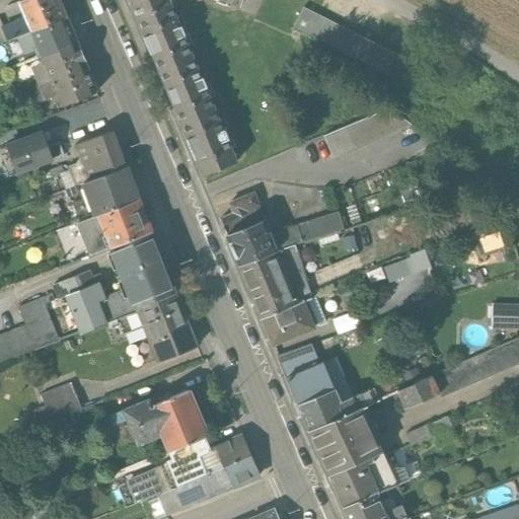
[(59,0),(25,0),(19,3),(26,19),(31,31),(66,17),(59,0)]
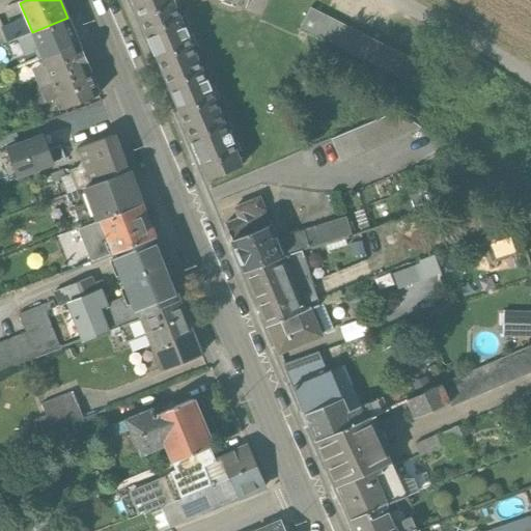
[(131,0),(197,159),(198,158),(207,179),(220,175),(220,176),(233,171),(232,169),(243,165),(233,142),(232,142),(227,131),(228,131),(212,89),(211,90),(188,36),(189,35),(186,27),(185,27),(173,0),(172,0),(222,0),(224,0),(227,0),(246,6),(247,0),(131,0)]
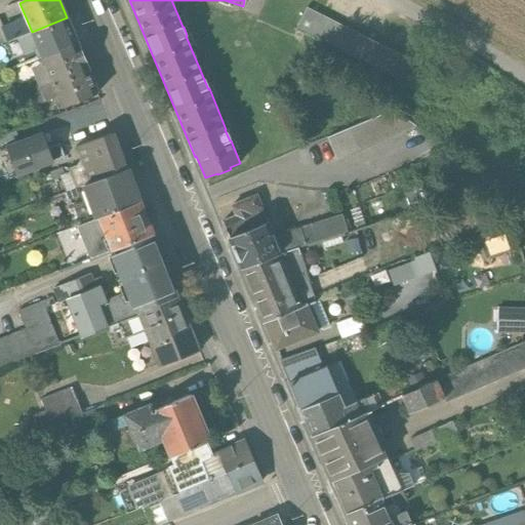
[(422,66),(307,7),(295,28),(412,87),(422,66)]
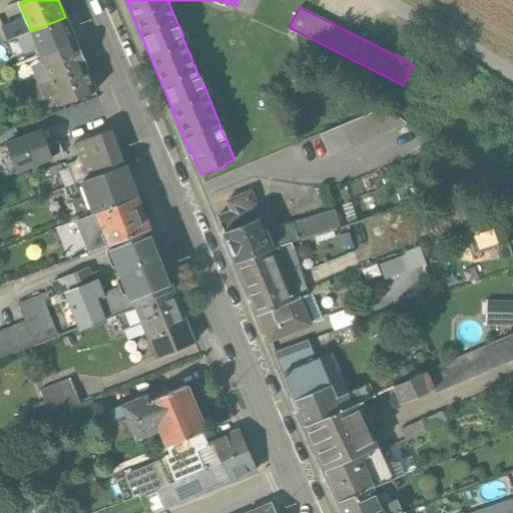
[(65,17),(31,31),(35,41),(40,55),(75,41),(65,17)]
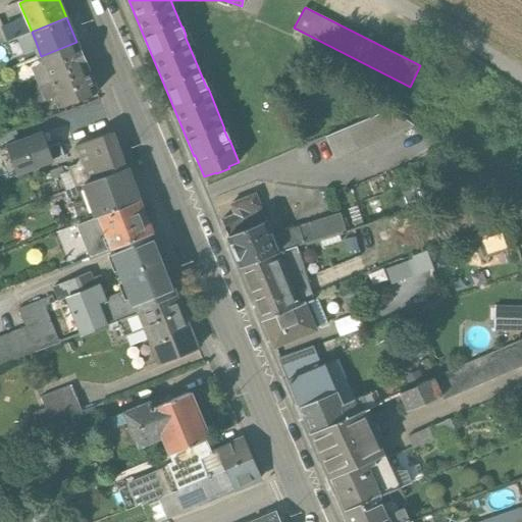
[(27,19),(14,24),(19,37),(32,32),(27,19)]
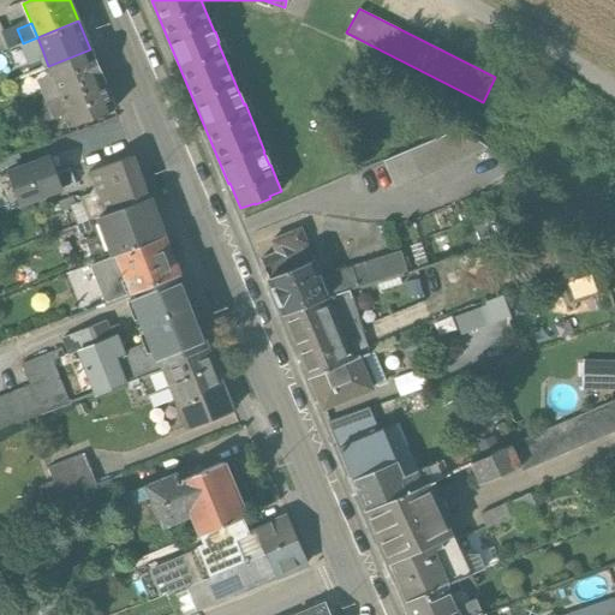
[(4,34),(1,35),(4,40),(7,49),(23,43),(17,29),(4,34)]
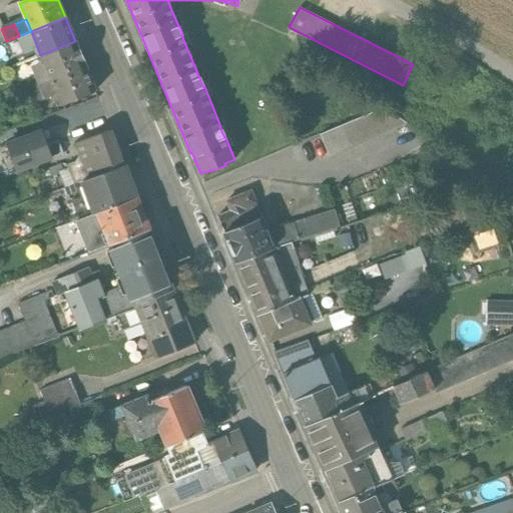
[(19,36),(6,41),(11,54),(25,49),(35,41),(31,31),(19,36)]
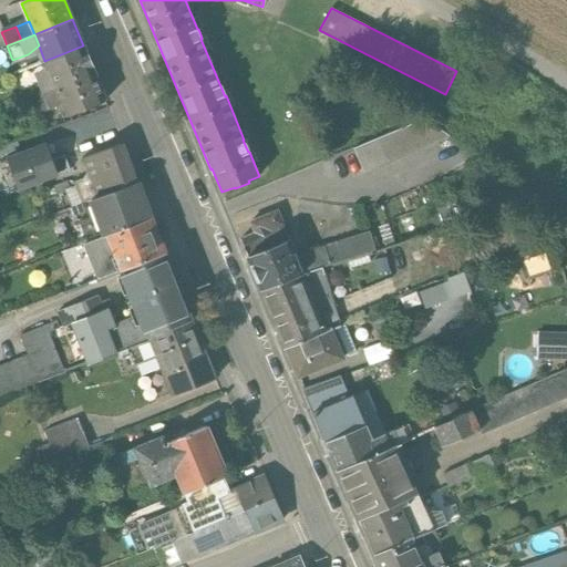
[(12,60),(7,45),(0,48),(0,55),(3,63),(12,60)]
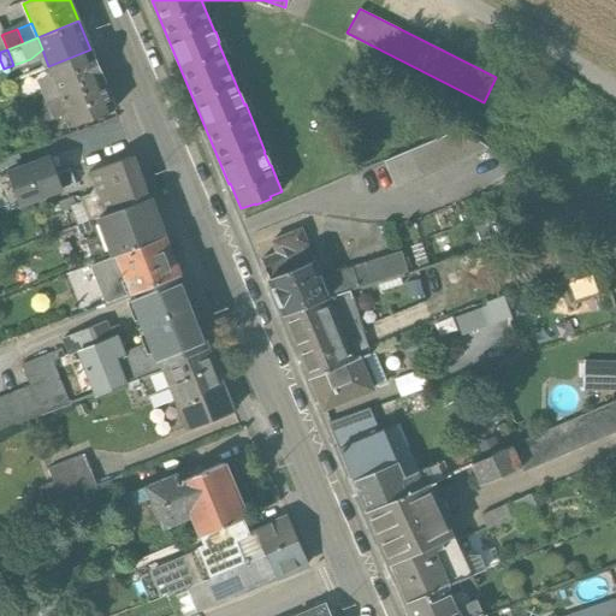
[(90,49),(48,66),(57,84),(60,96),(102,78),(90,49)]
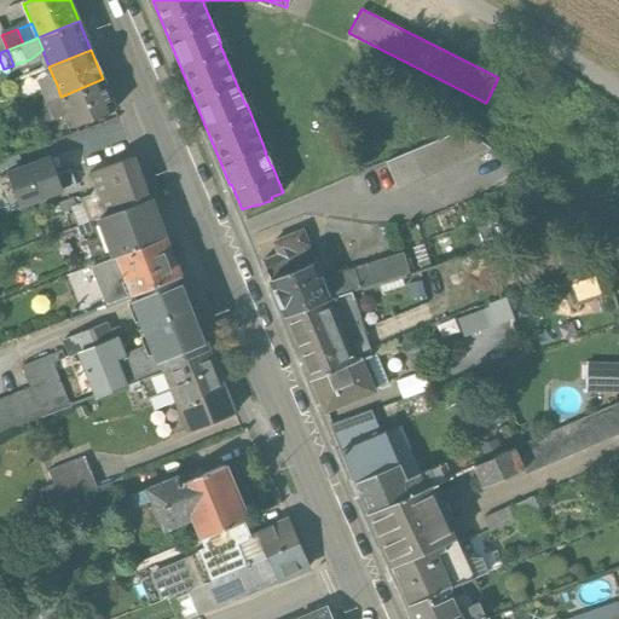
[(103,79),(61,97),(65,109),(73,126),(115,110),(103,79)]
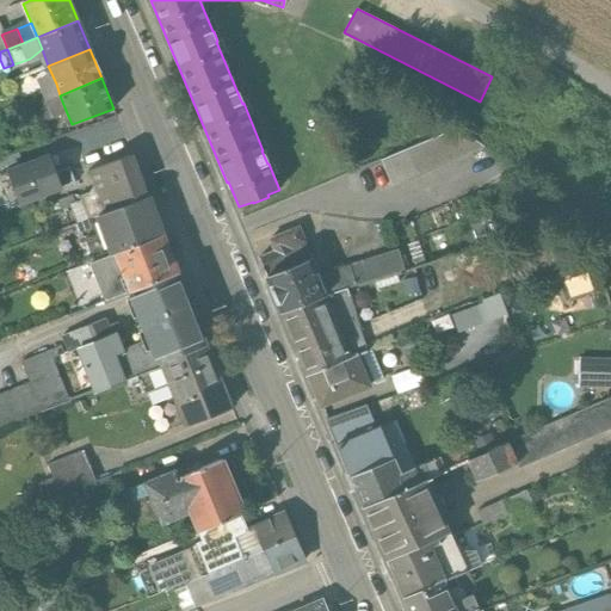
[(51,84),(14,99),(19,112),(30,109),(60,96),(56,84),(51,84)]
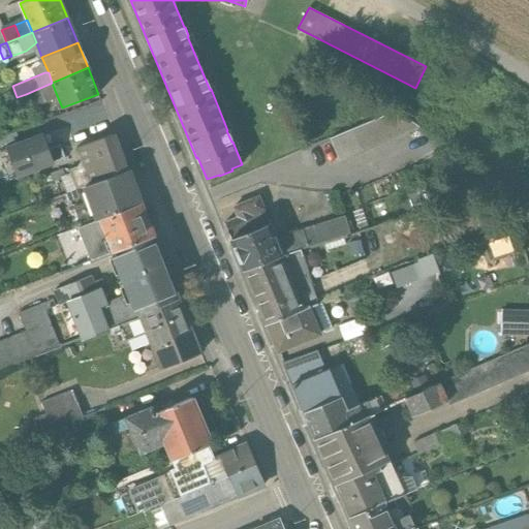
[(52,83),(26,94),(32,107),(54,98),(56,93),(52,83)]
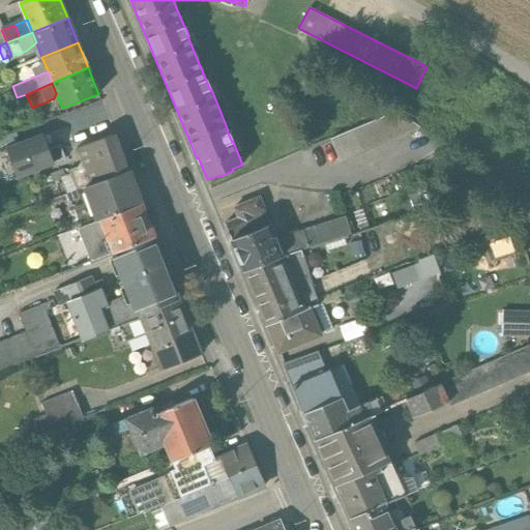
[(258,95),(247,99),(252,108),(261,104),(258,95)]
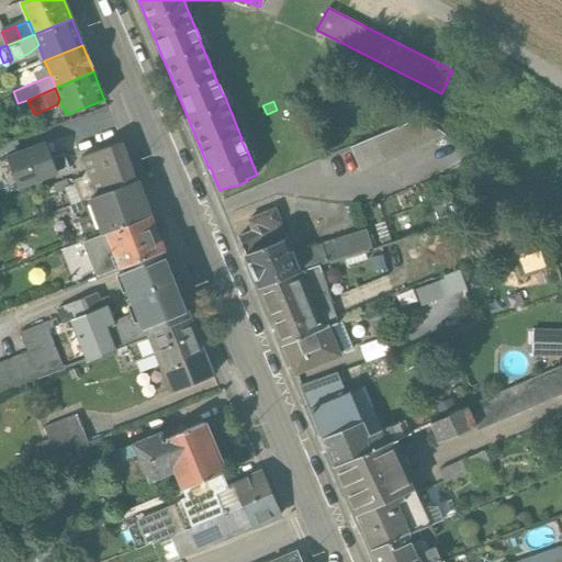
[(424,115),(351,146),(361,169),(447,133),(424,115)]
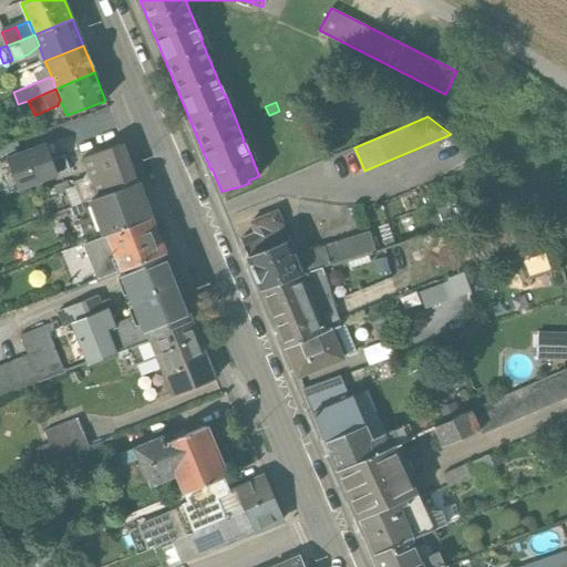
[(52,161),(64,156),(78,151),(71,136),(47,145),(52,161)]
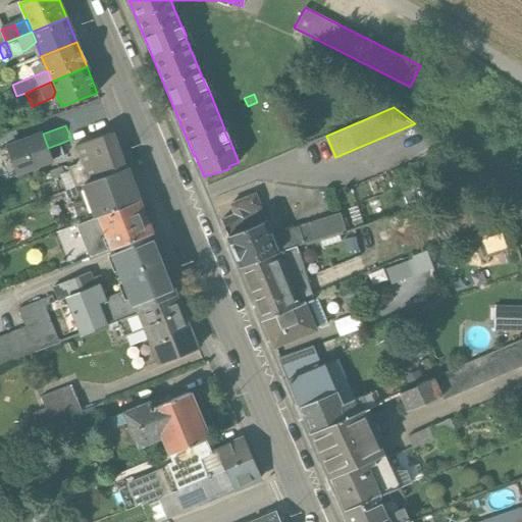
[(0,149),(19,143),(15,132),(0,137),(0,149)]
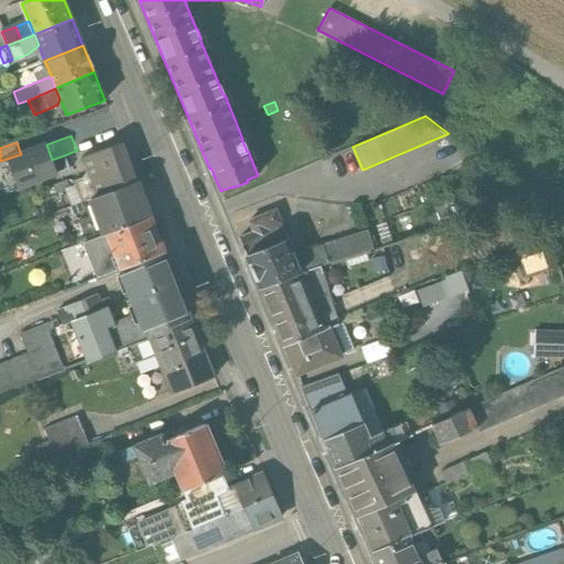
[(121,143),(83,158),(98,196),(137,182),(121,143)]
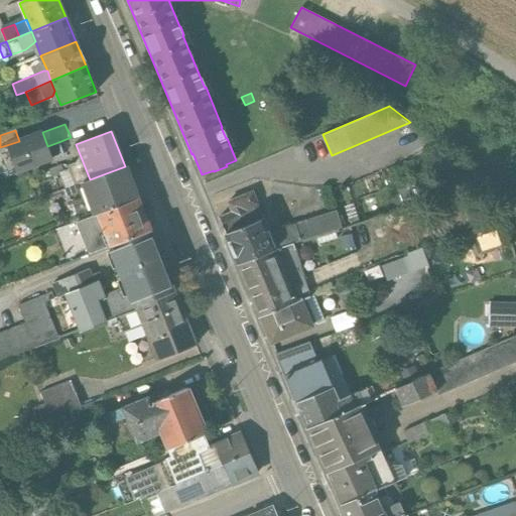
[(47,146),(42,132),(19,141),(0,147),(0,156),(7,175),(63,154),(58,142),(47,146)]
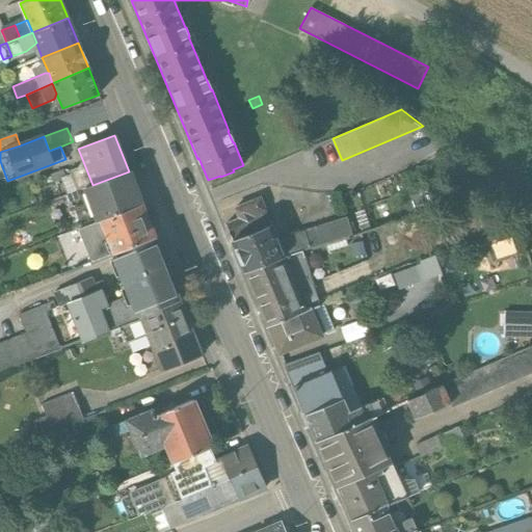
[(92,185),(85,188),(98,222),(101,222),(142,207),(129,171),(92,185)]
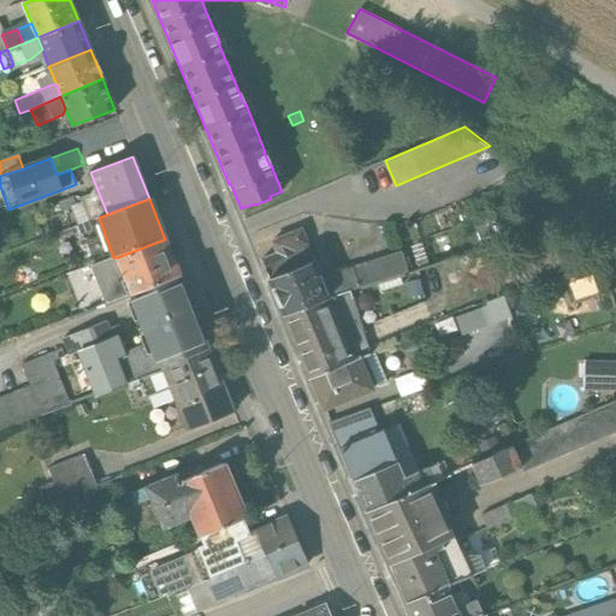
[(73,200),(59,205),(61,213),(76,207),(73,200)]
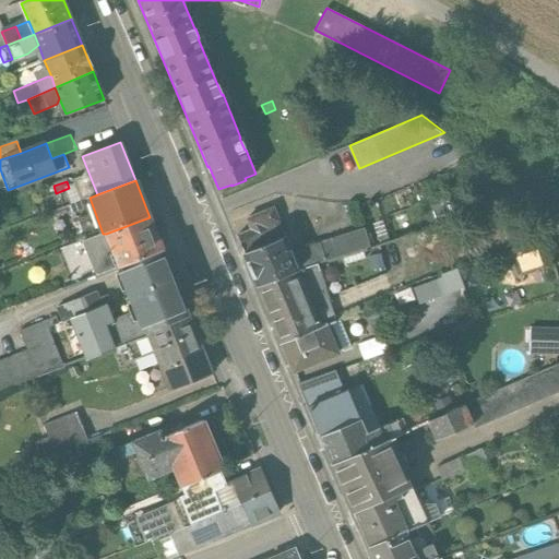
[(273,209),(247,219),(252,230),(238,237),(257,284),(294,271),(298,269),(293,256),(287,241),(285,236),(273,209)]
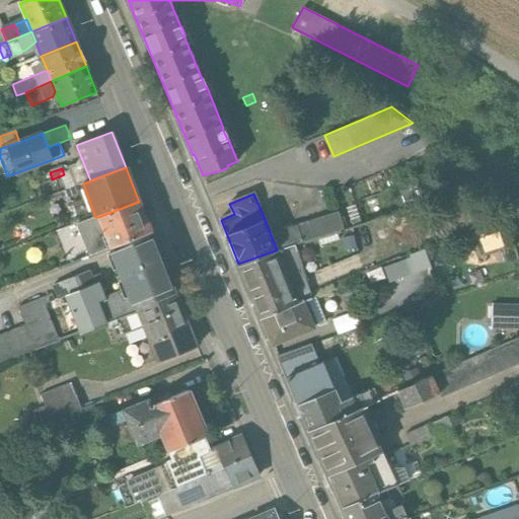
[(139,202),(98,217),(110,247),(112,247),(151,232),(139,201),(139,202)]
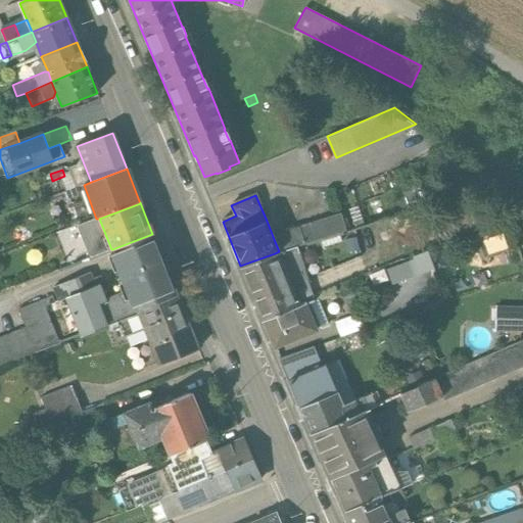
[(342,216),(323,222),(328,237),(346,231),(342,216)]
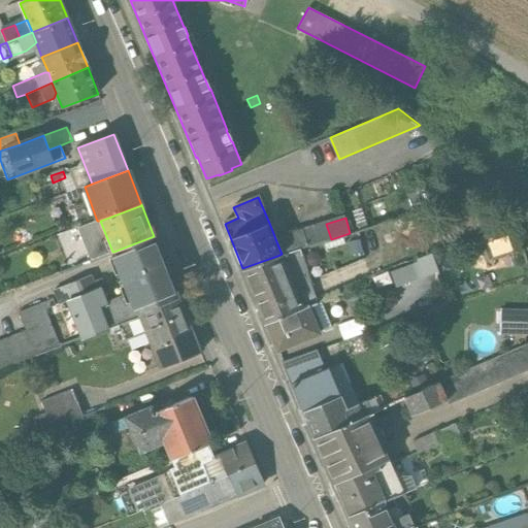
[(326,224),(302,230),(307,245),(331,239),(326,224)]
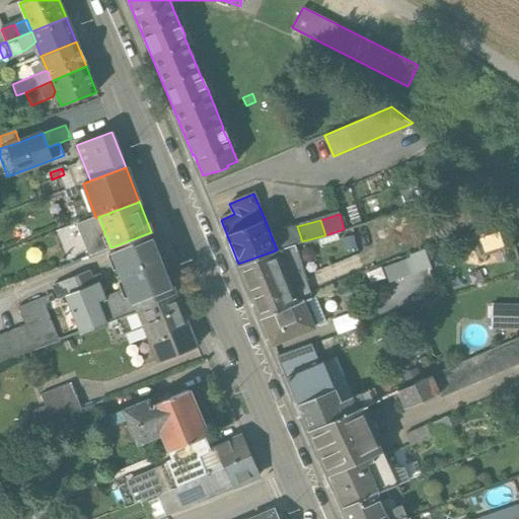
[(297,226),(278,232),(279,235),(272,237),(277,249),(302,241),(297,226)]
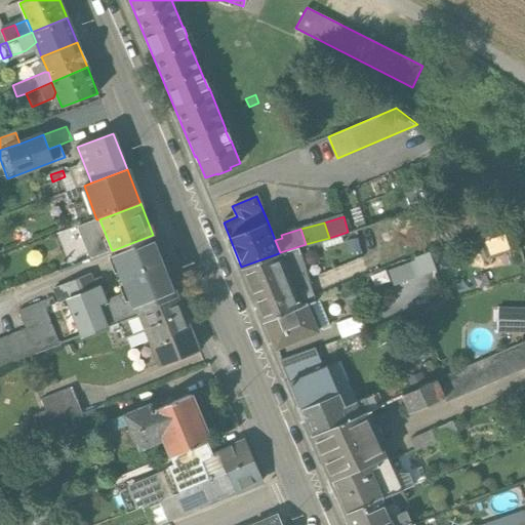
[(97,279),(89,282),(87,275),(54,288),(59,303),(69,299),(83,336),(139,314),(138,312),(177,295),(153,235),(113,250),(129,292),(107,301),(97,279)]
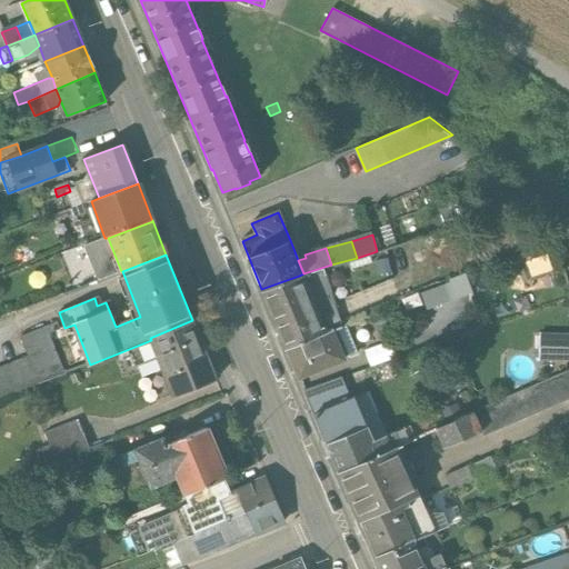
[(299,276),(261,289),(280,335),(317,319),(299,276)]
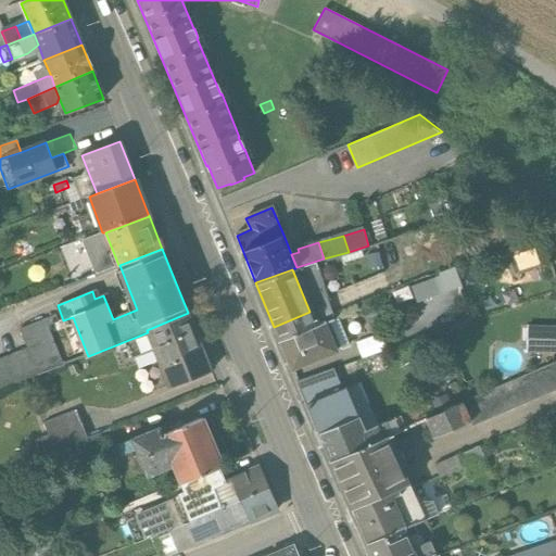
[(422,300),(446,291),(440,275),(416,283),(422,300)]
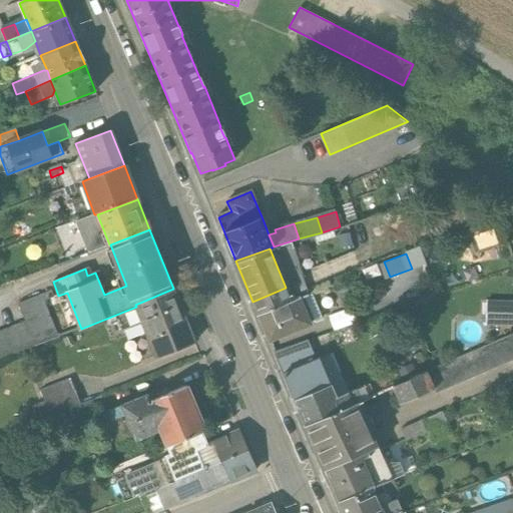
[(286,288),(252,302),(259,316),(292,302),(286,288)]
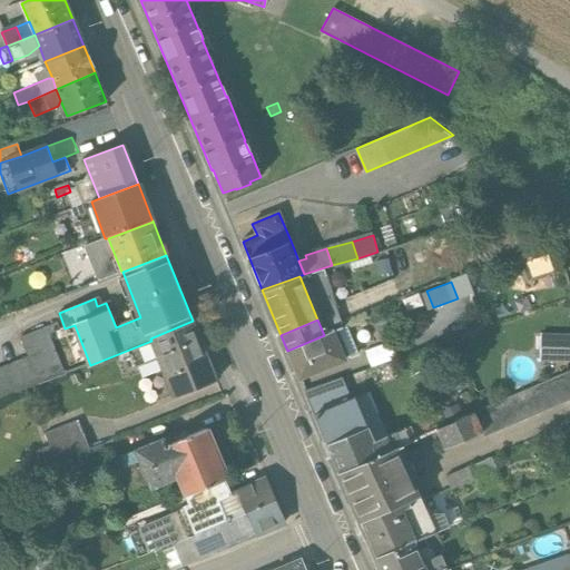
[(193,321),(150,338),(151,341),(158,356),(161,355),(168,372),(164,374),(174,397),(216,380),(193,321)]
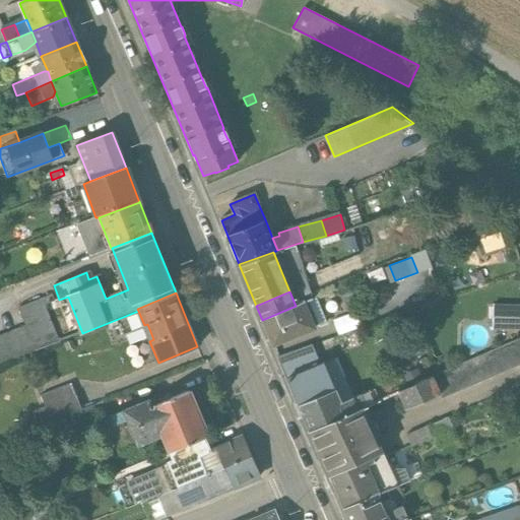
[(52,295),(18,308),(25,327),(36,351),(60,342),(45,306),(55,302),(52,295)]
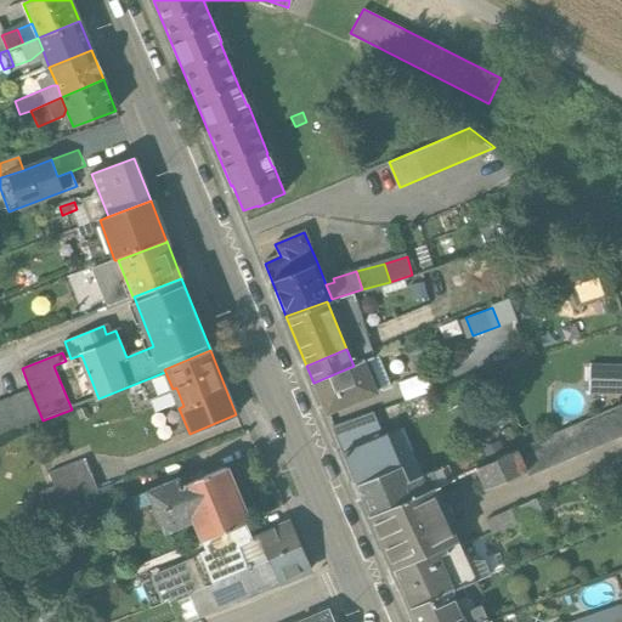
[(354,366),(314,383),(327,413),(375,393),(362,362),(354,366)]
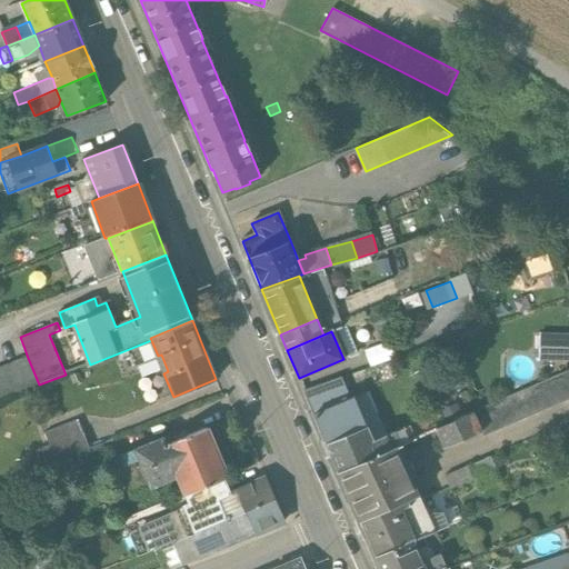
[(158,356),(151,340),(129,349),(136,366),(158,356)]
